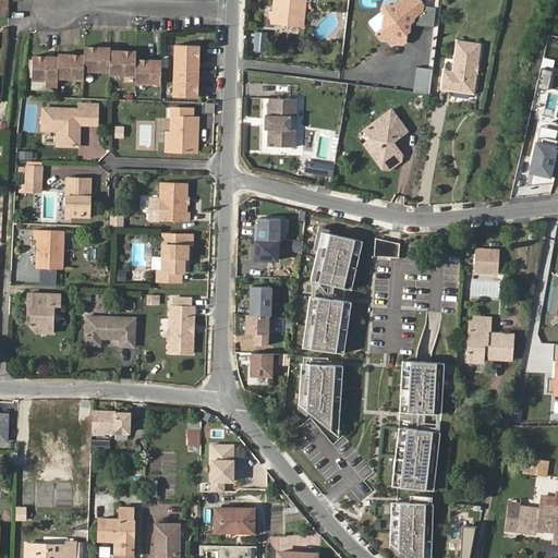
[(0,0),(0,16),(9,17),(9,0),(0,0)]
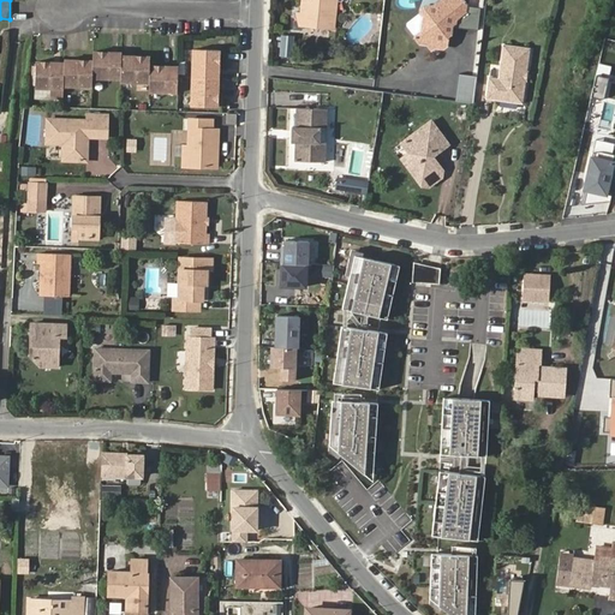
[(304,0),(300,34),(333,37),(336,0),(304,0)]
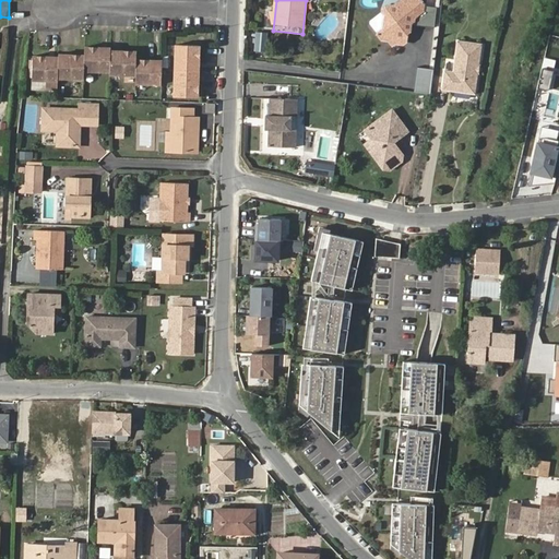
[(389,44),(400,45),(401,34),(404,34),(404,25),(408,23),(409,19),(419,11),(419,3),(416,0),(396,0),(387,9),(381,9),(363,24),(371,39),(379,39),(383,46),(389,44)]
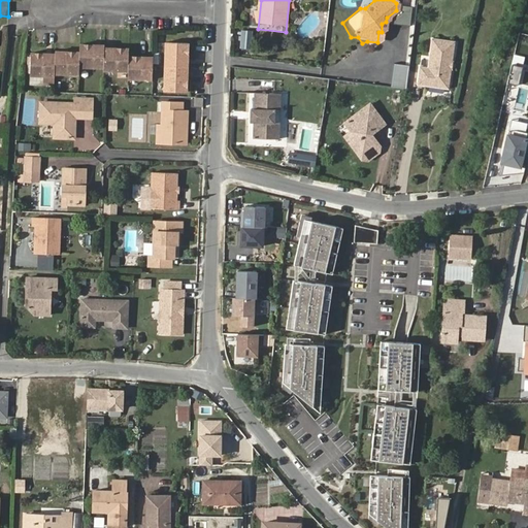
[(240,37),(241,27),(233,26),(230,42),(238,44),(239,36),(240,37)]
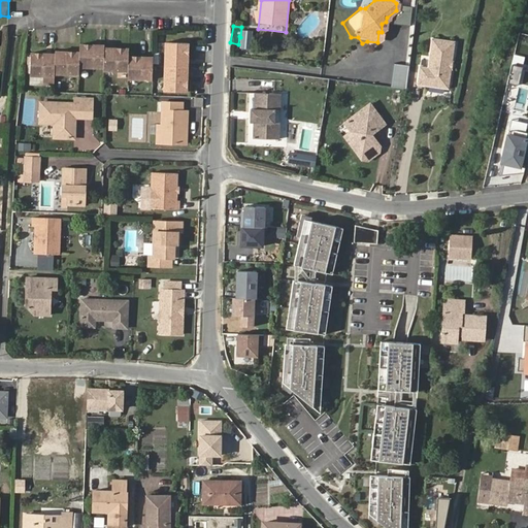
[(254,50),(254,30),(241,30),(241,50),(254,50)]
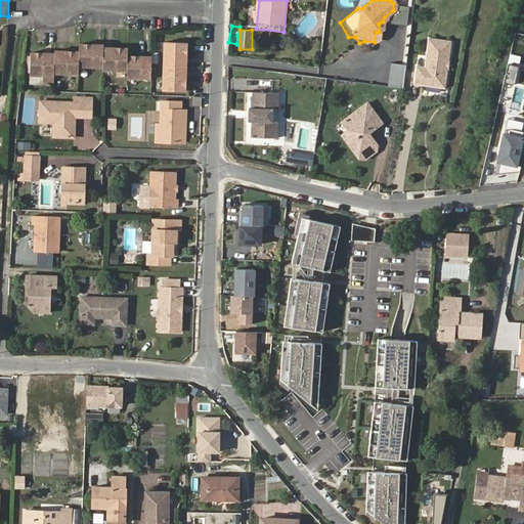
[(165,62),(181,62),(182,53),(187,53),(187,37),(166,37),(165,62)]
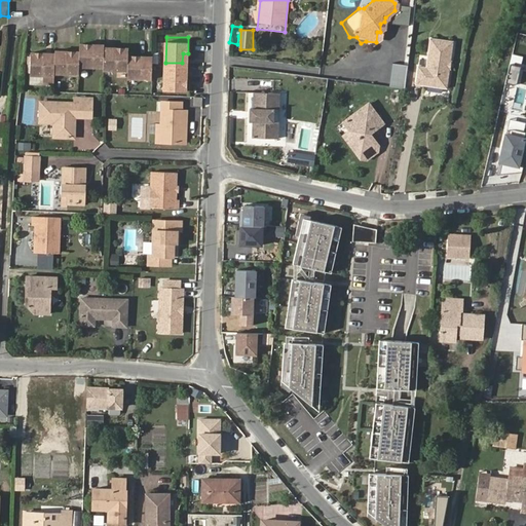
[(450,43),(426,39),(421,70),(414,69),(411,86),(442,91),(446,70),(447,65),(450,43)]
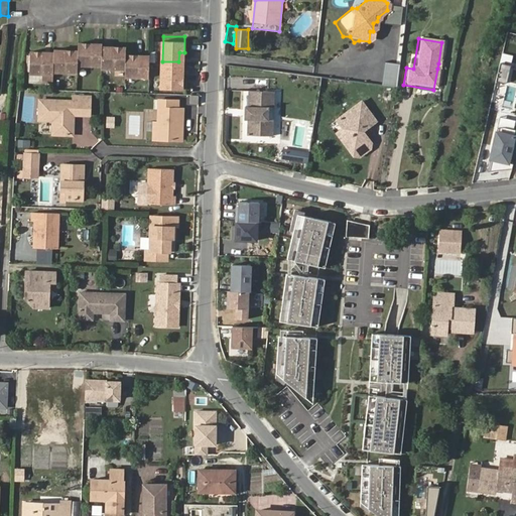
[(77,65),(100,65),(101,50),(101,46),(93,46),(93,41),(77,41),(77,50),(77,65)]
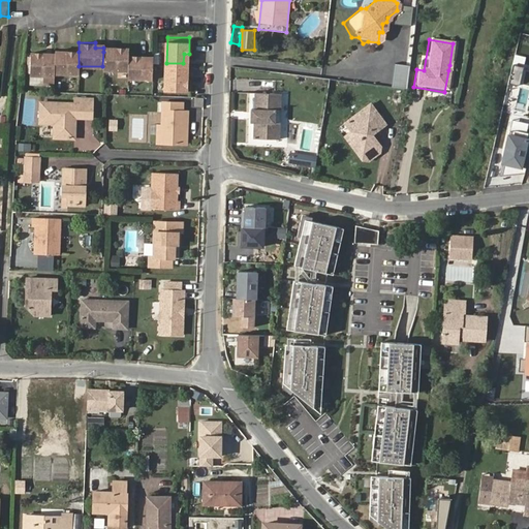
[(102,68),(127,69),(127,54),(127,47),(114,47),(114,52),(103,52),(102,66),(102,68)]
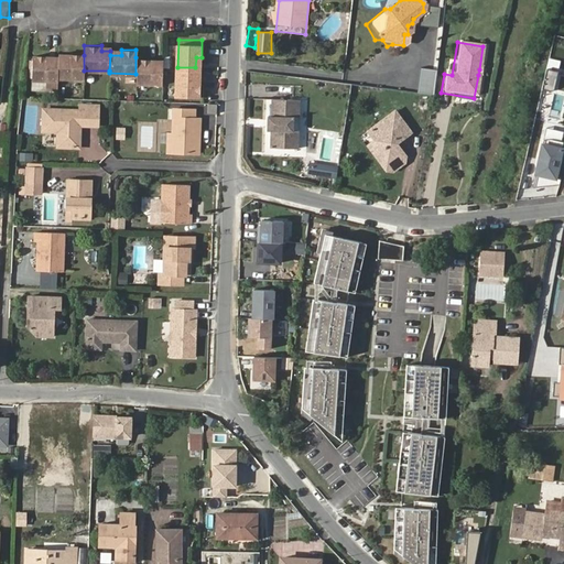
[(57,78),(83,79),(84,71),(84,55),(68,55),(68,61),(58,61),(57,63),(57,78)]
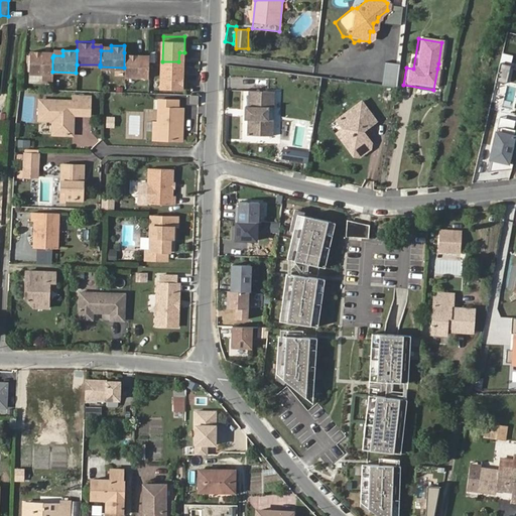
[(29,75),(52,76),(52,72),(52,57),(45,57),(45,52),(30,51),(29,75)]
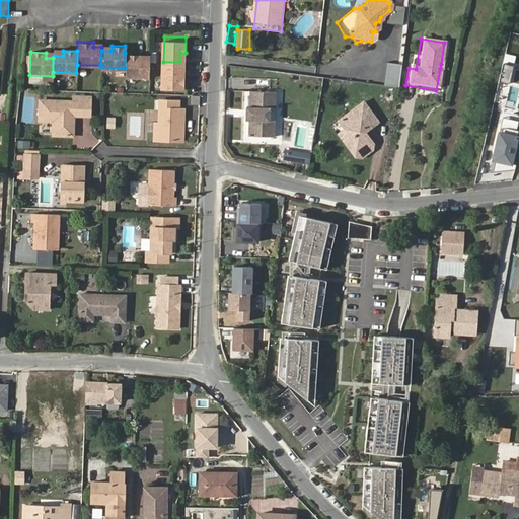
[(148,76),(149,62),(149,59),(143,59),(143,54),(125,53),(125,68),(125,75),(148,76)]
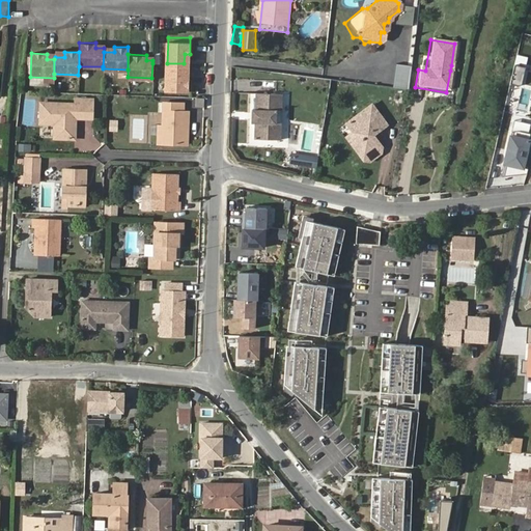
[(184,72),(184,63),(167,63),(166,87),(189,87),(189,72),(184,72)]
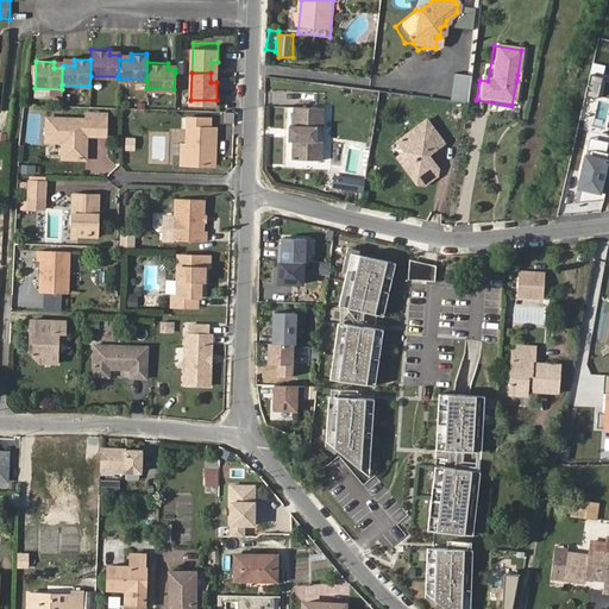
[(603,77),(590,74),(585,96),(596,99),(600,96),(603,77)]
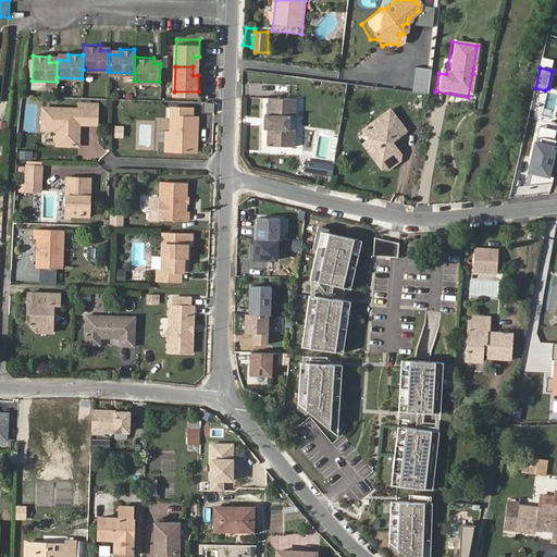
[(262,109),(262,125),(267,125),(265,138),(293,139),(293,128),(286,128),(287,110),(294,110),(294,94),(268,91),(267,109),(262,109)]
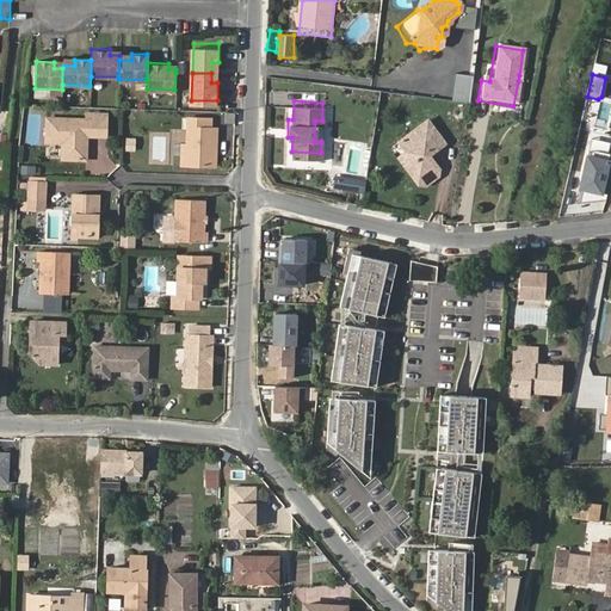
[(235,118),(236,107),(223,107),(223,118),(235,118)]
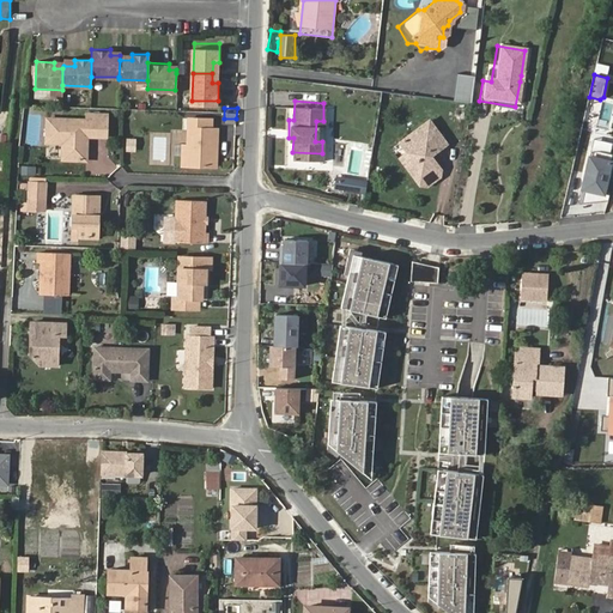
[(87,132),(107,132),(107,114),(87,114),(86,121),(48,120),(47,143),(64,143),(62,158),(87,159),(87,144),(84,140),(84,137),(87,137),(87,132)]
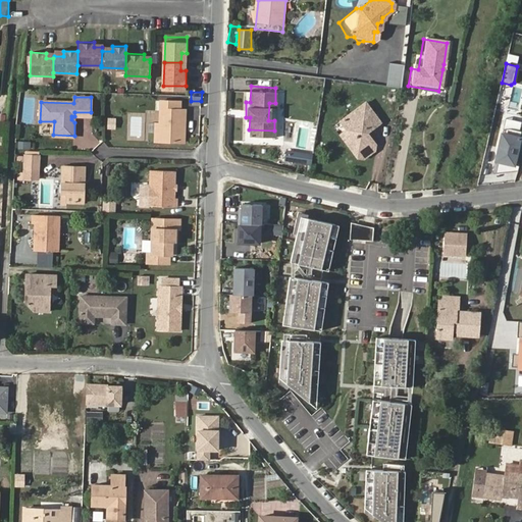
[(183,125),(183,108),(179,108),(179,100),(161,99),(160,123),(160,140),(179,140),(179,124),(183,125)]
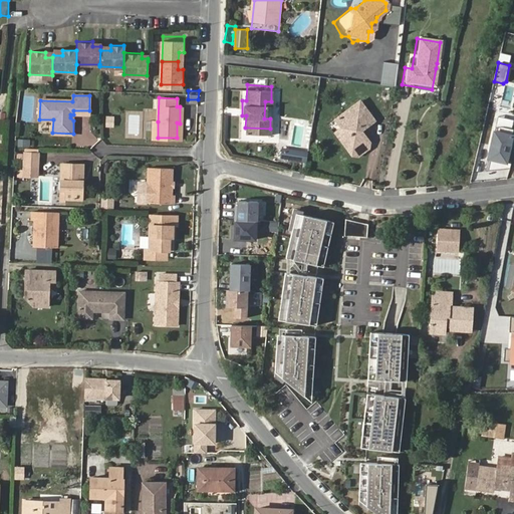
[(351,125),(354,130),(369,118),(354,98),(349,101),(361,118),(351,125)]
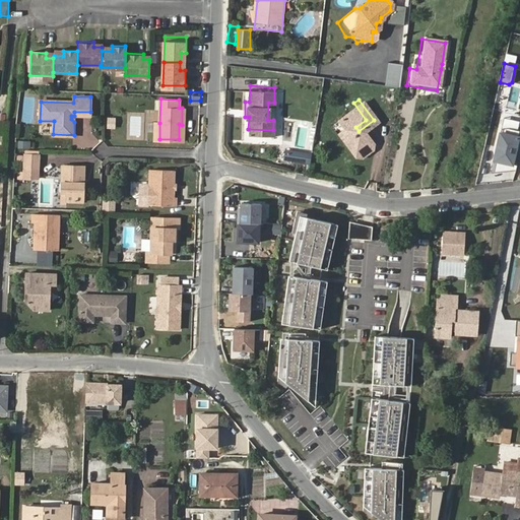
[(346,127),(341,131),(336,135),(354,159),(363,153),(365,140),(359,131),(355,127),(366,120),(353,103),(338,115),(346,127)]
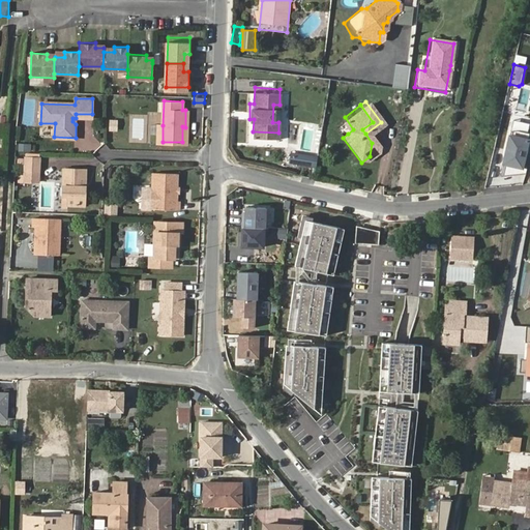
[(339,121),(348,134),(353,129),(345,117),(339,121)]
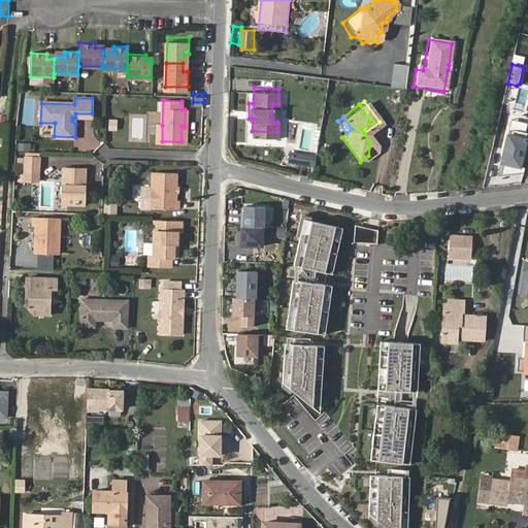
[(515,130),(508,130),(498,175),(523,172),(527,154),(523,153),(527,132),(515,130)]
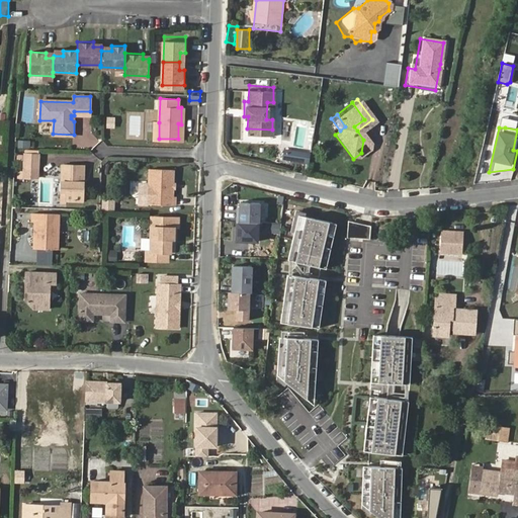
[(19,140),(18,147),(29,149),(30,142),(19,140)]
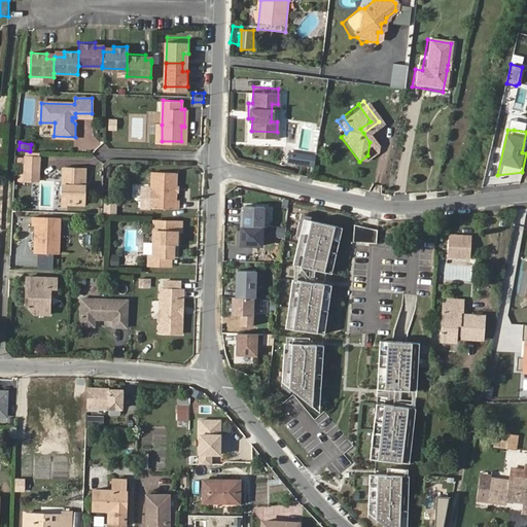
[(300,163),(301,157),(285,154),(284,161),(300,163)]
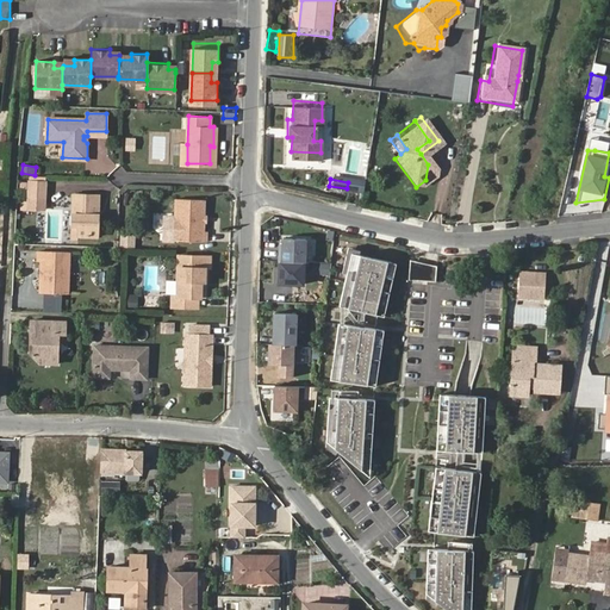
[(45,184),(30,182),(30,200),(45,200),(45,184)]
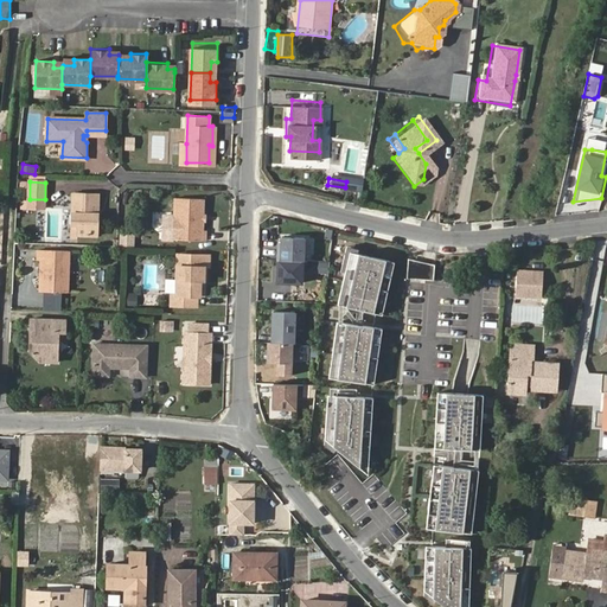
[(98,232),(98,192),(74,192),(72,223),(78,223),(78,232),(98,232)]
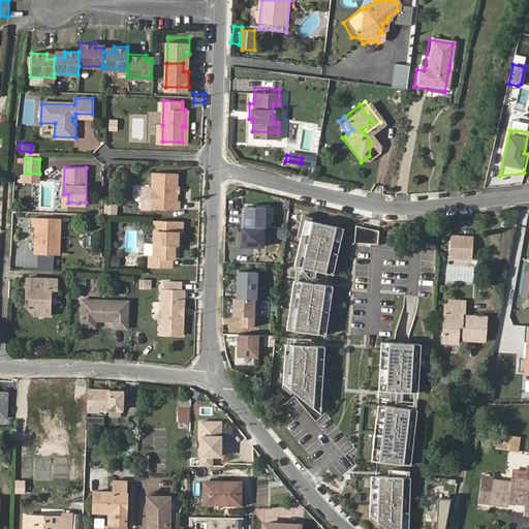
[(179,189),(179,182),(180,169),(155,168),(155,205),(182,205),(182,196),(179,196),(179,189)]
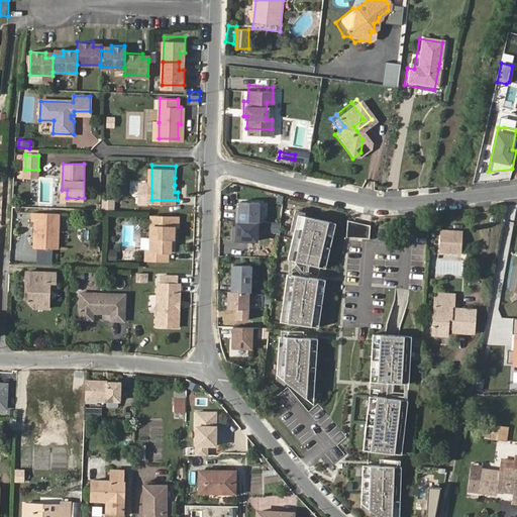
[(38,179),(38,170),(25,170),(25,179),(38,179)]
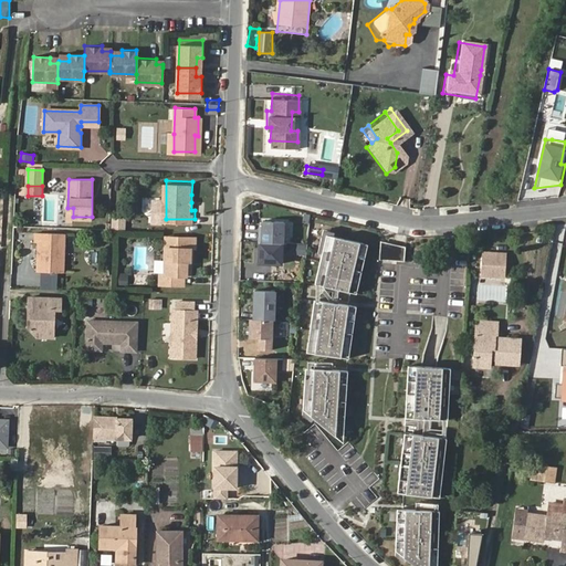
[(126,215),(115,215),(115,224),(126,224),(126,215)]
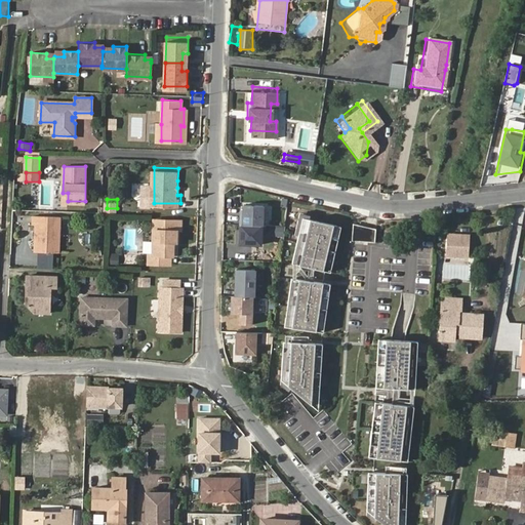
[(239,226),(260,227),(261,206),(242,205),(242,211),(241,217),(239,217),(239,226)]
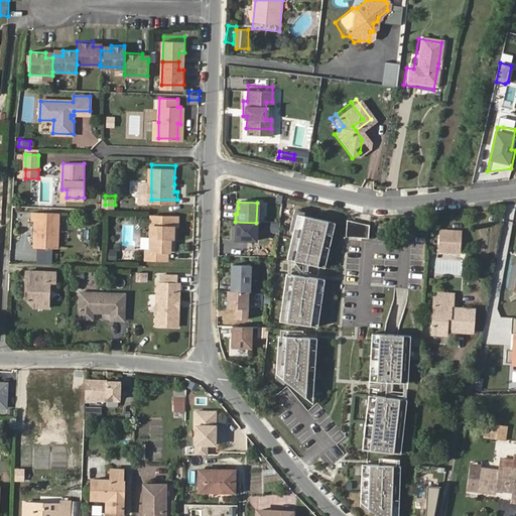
[(290,232),(295,233),(299,214),(305,215),(305,213),(295,210),(290,232)]
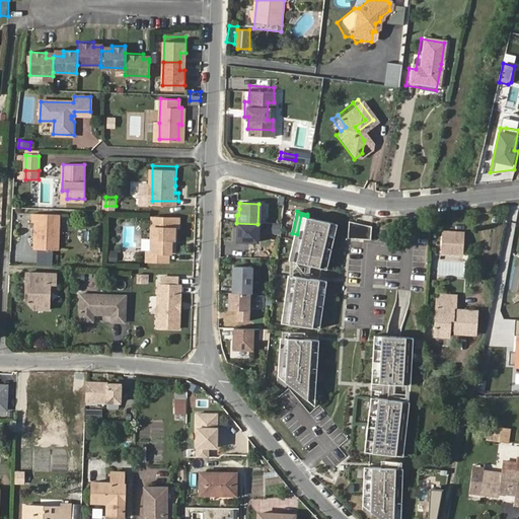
[(36,228),(36,235),(36,248),(60,248),(61,213),(34,212),(34,221),(36,221),(36,228)]
